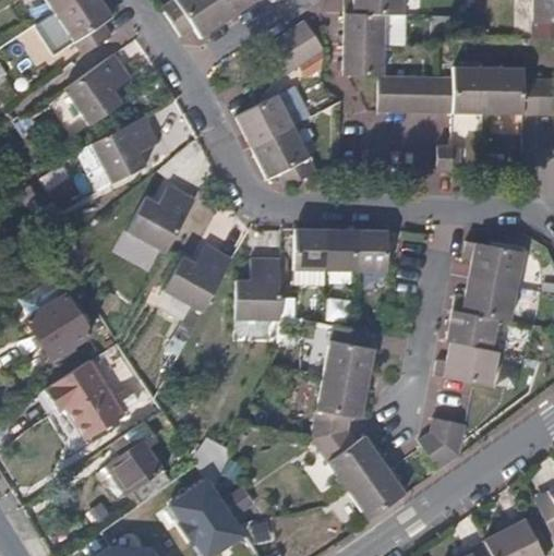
[(47,0),(56,12),(73,0),(47,0)]
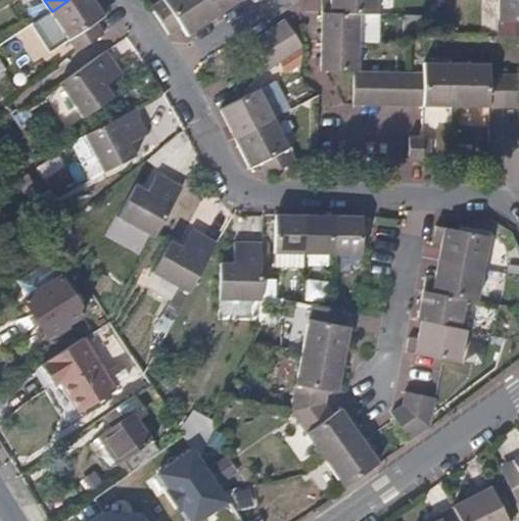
[(107,34),(99,21),(106,15),(96,0),(68,0),(52,11),(79,53),(107,34)]
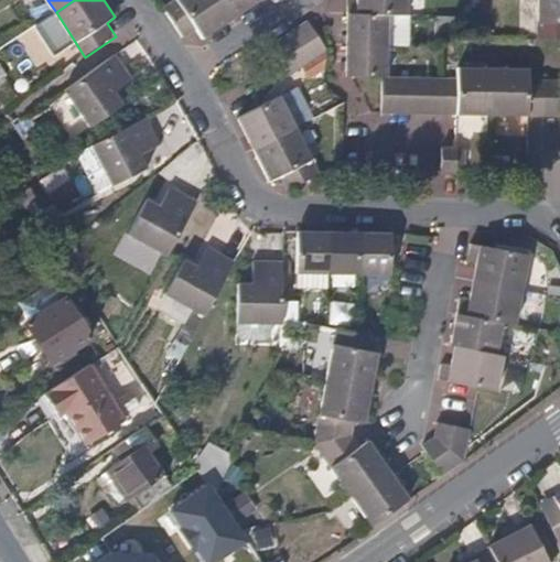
[(236,19),(223,0),(179,0),(167,9),(186,38),(198,30),(205,40),(236,19)]
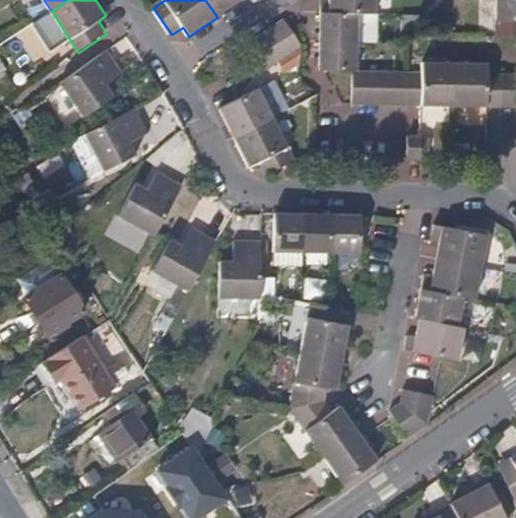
[(205,0),(217,17),(242,0),(205,0)]
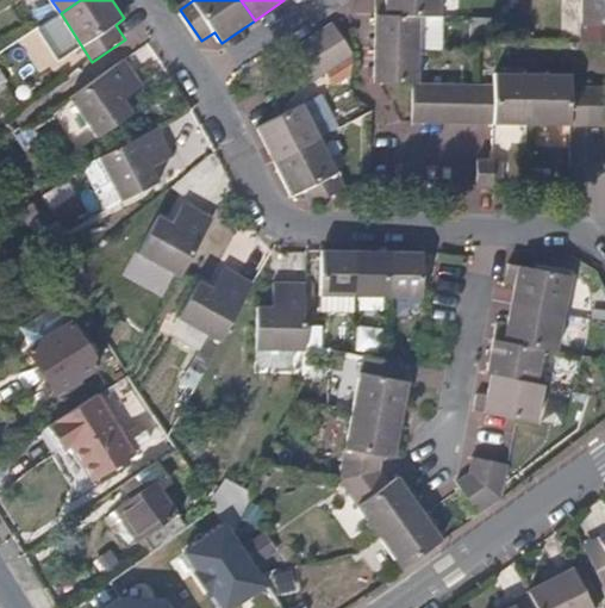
[(443,16),(443,0),(376,0),(376,16),(425,16),(443,16)]
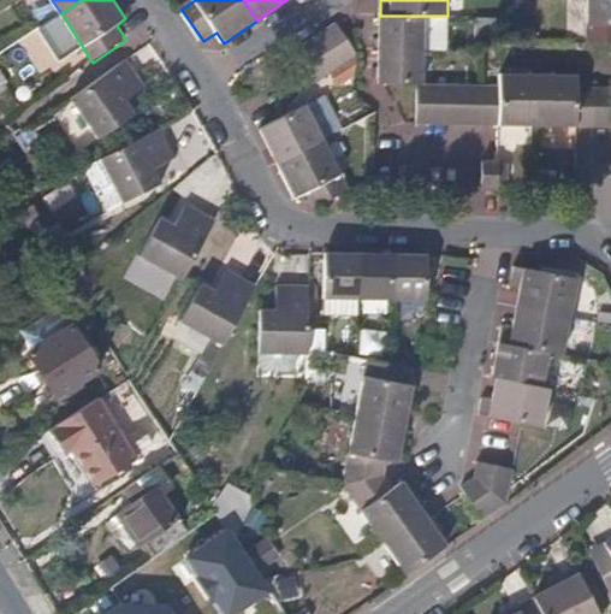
[(587,0),(587,42),(610,42),(610,0),(587,0)]
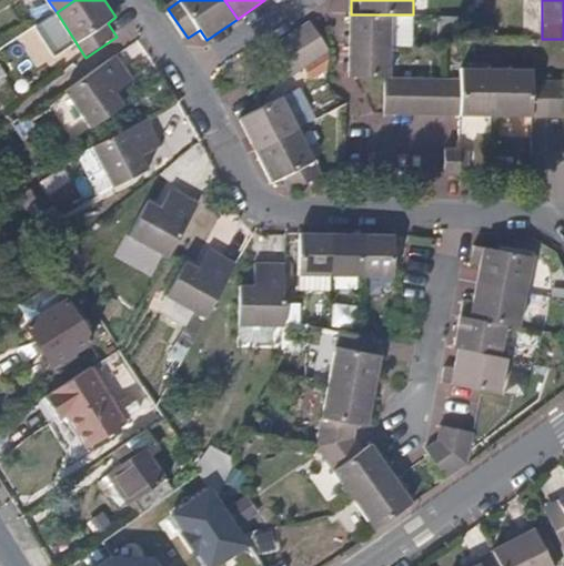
[(396,47),(396,14),(351,14),(351,46),(396,47)]
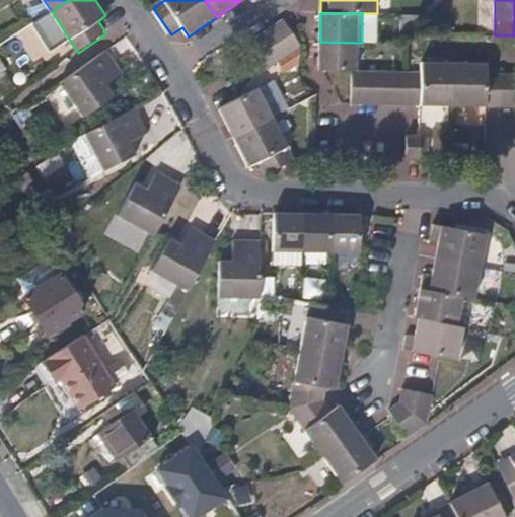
[(303,45),(286,18),(274,26),(292,53),(303,45)]
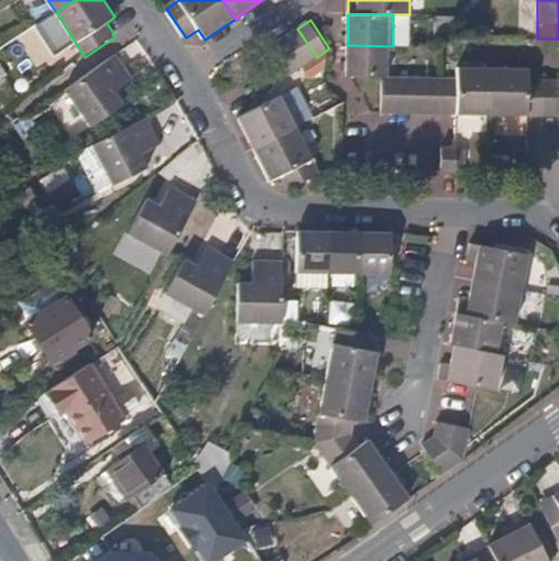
[(317,57),(297,29),(284,37),(304,66),(317,57)]
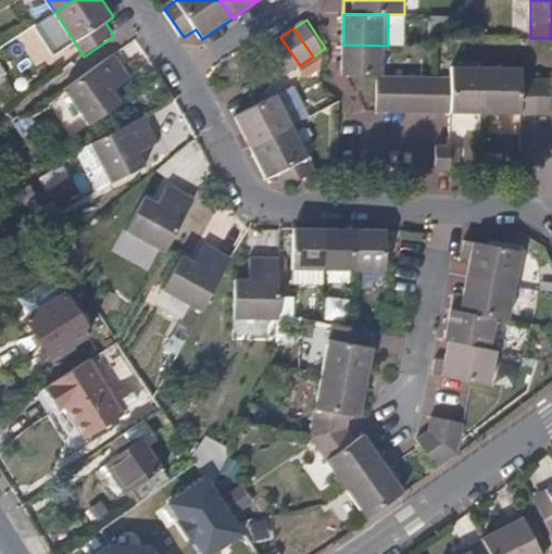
[(300,65),(280,37),(268,46),(287,75),(300,65)]
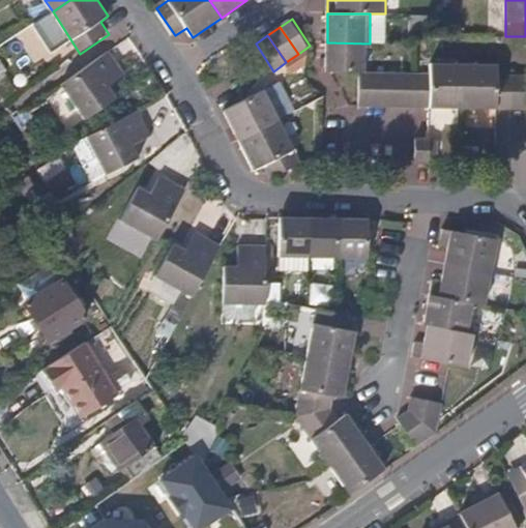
[(370,72),(370,44),(327,42),(327,66),(330,70),(335,72),(344,72),(360,72),(370,72)]
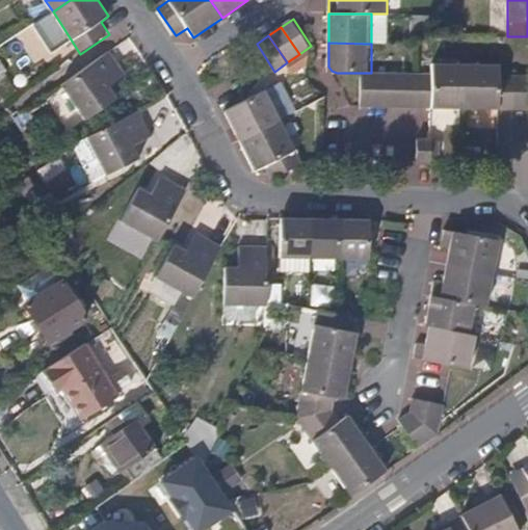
[(107,87),(125,75),(110,52),(61,85),(84,118),(114,99),(107,87)]
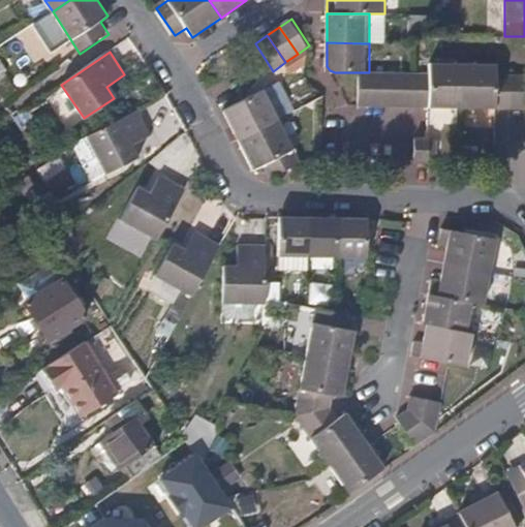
[(464,107),(465,64),(459,64),(432,64),(433,74),(431,107),(464,107)]
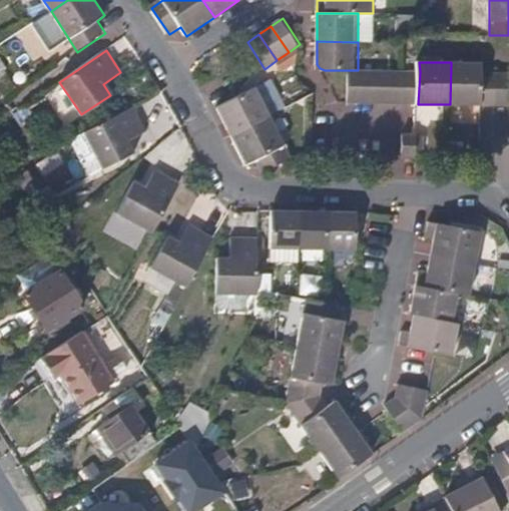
[(483,105),(485,72),(485,63),(451,62),(450,104),(483,105)]
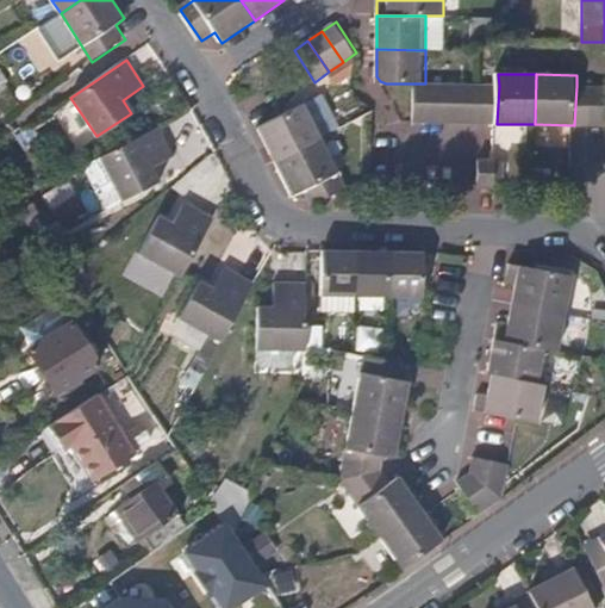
[(430,123),(431,85),(425,84),(415,84),(413,123),(430,123)]
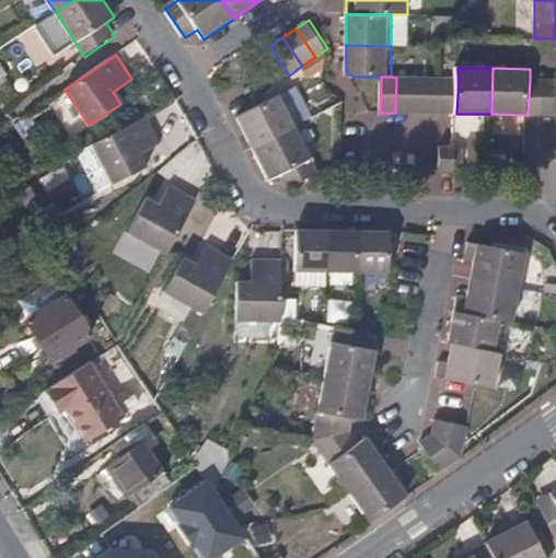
[(409,113),(412,77),(396,78),(395,113),(409,113)]
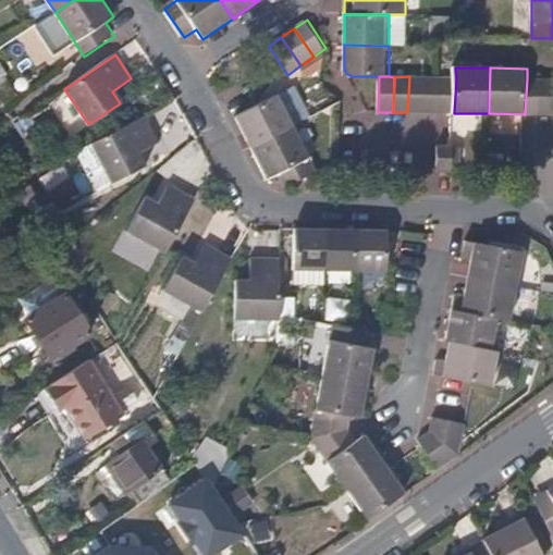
[(424,113),(425,77),(409,76),(407,112),(424,113)]
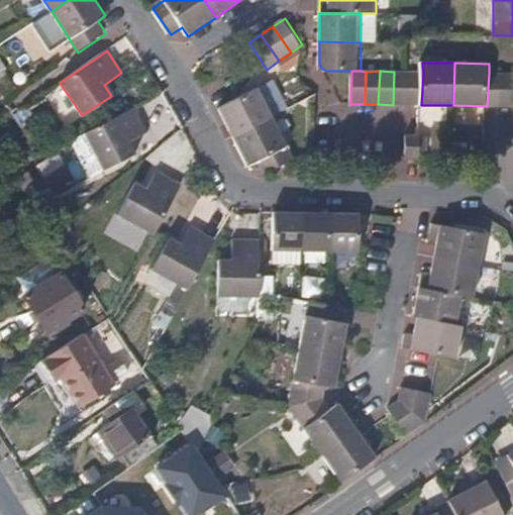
[(408,105),(407,72),(394,72),(393,105),(408,105)]
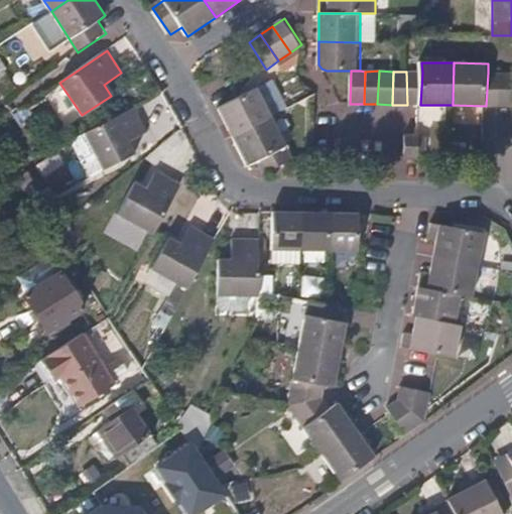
[(420,105),(422,73),(406,72),(407,105),(420,105)]
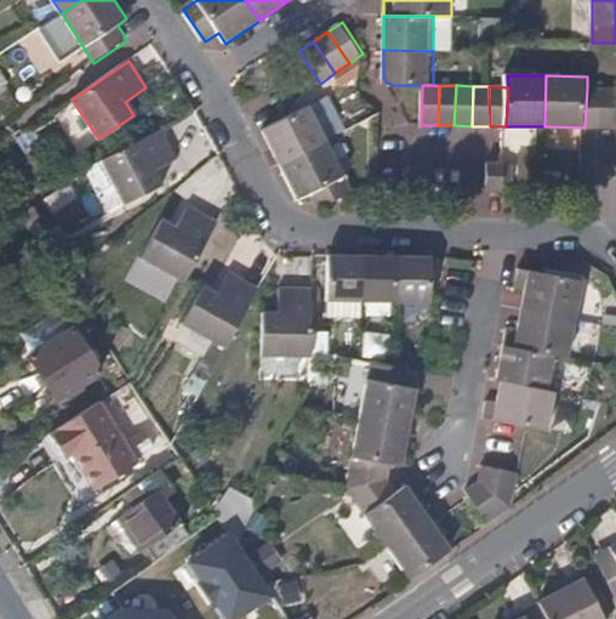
[(603,128),(603,89),(587,87),(585,128),(603,128)]
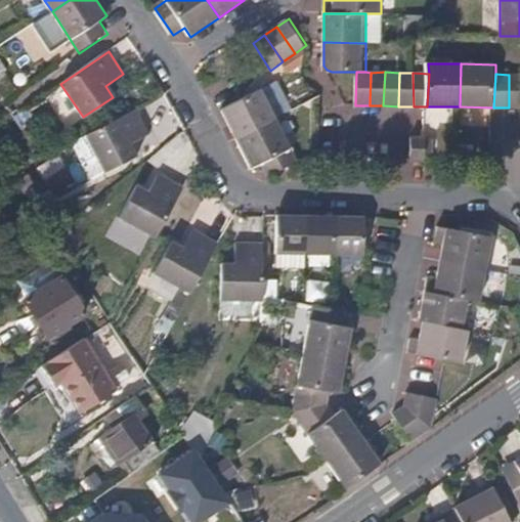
[(519,75),(509,75),(509,107),(519,107),(519,75)]
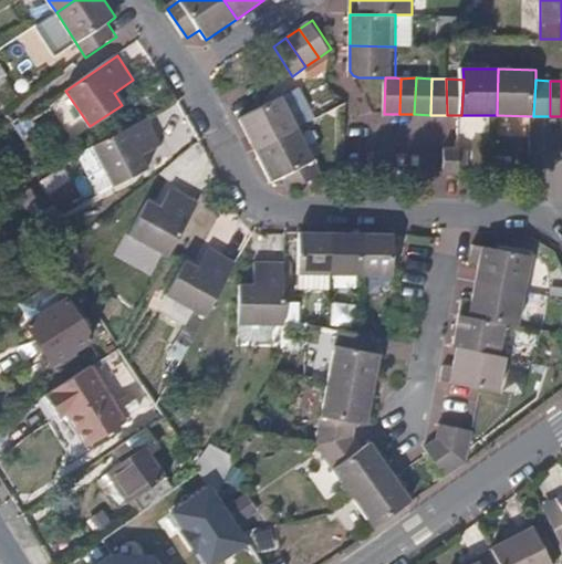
[(299,127),(282,96),(260,107),(239,118),(256,150),(299,127)]
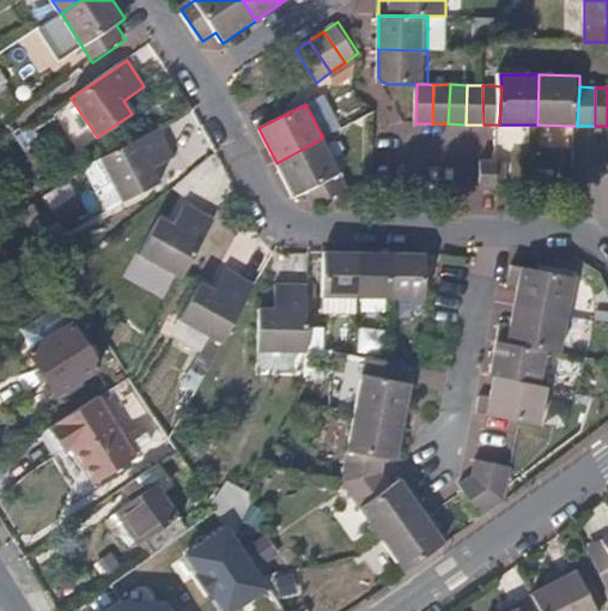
[(159,168),(177,158),(162,127),(103,158),(125,203),(165,181),(159,168)]
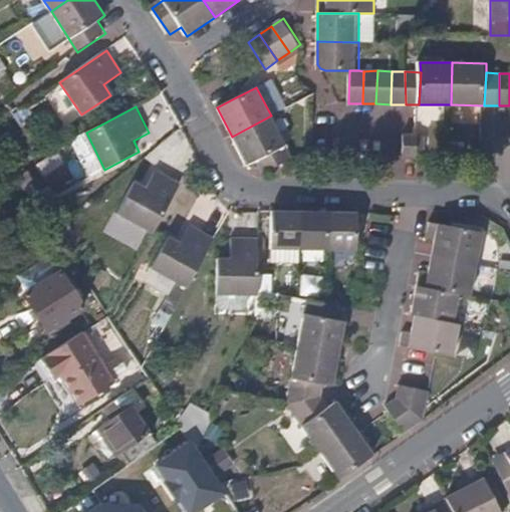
[(293,158),(271,115),(232,137),(248,166),(258,161),(265,172),(293,158)]
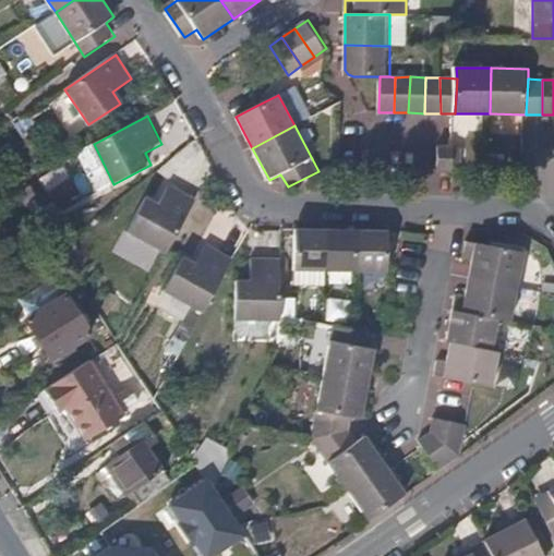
[(455,173),(455,145),(440,146),(440,173),(455,173)]
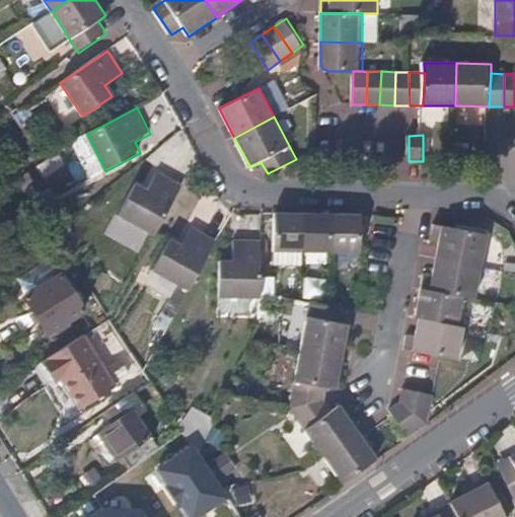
[(154,238),(182,187),(156,172),(147,189),(135,181),(116,217),(154,238)]
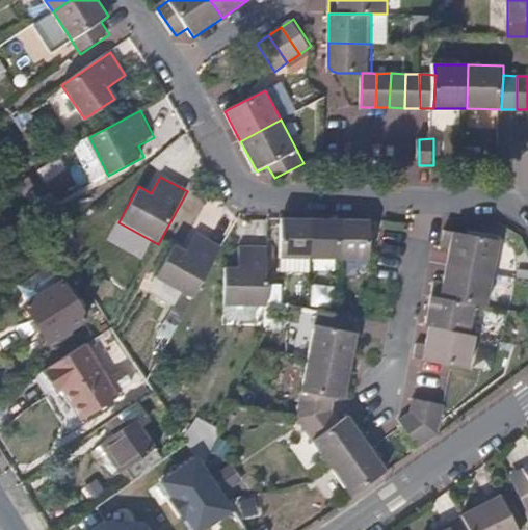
[(311,259),(312,218),(287,219),(282,223),(282,258),(311,259)]
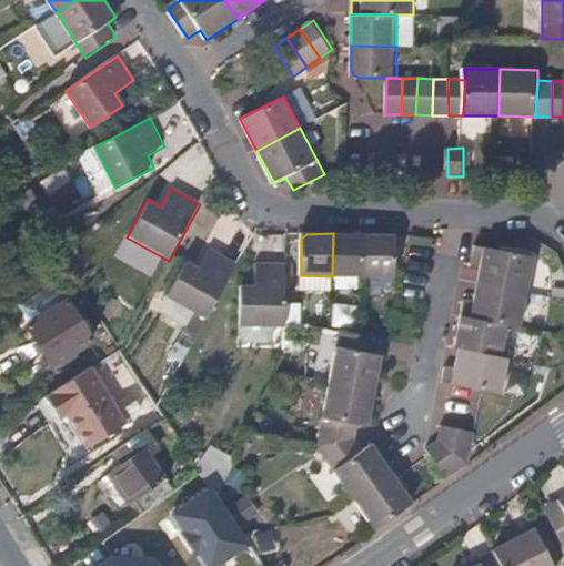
[(364,276),(365,234),(333,233),(332,276),(364,276)]
